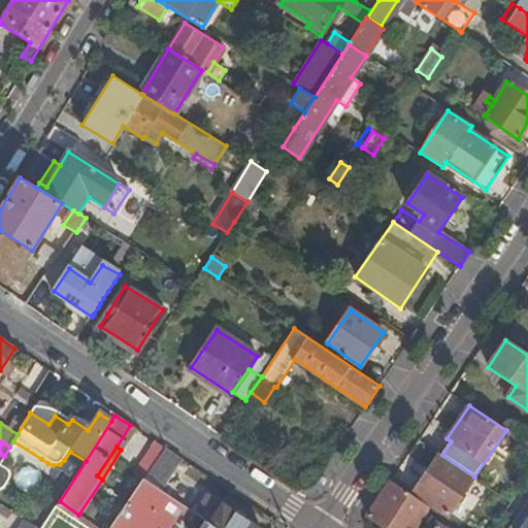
[(164,448),(144,479),(160,489),(180,459),(164,448)]
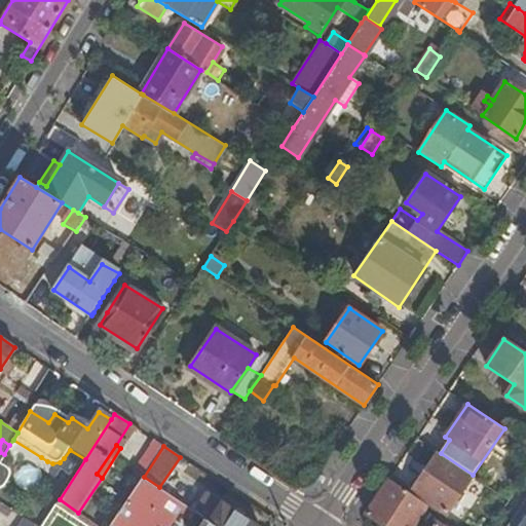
[(441,453),(439,452),(413,491),(446,514),(473,475),(441,453)]
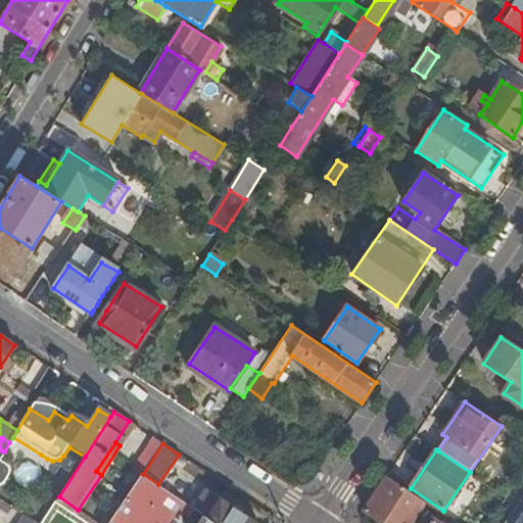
[(168,522),(183,503),(142,474),(109,522),(168,522)]
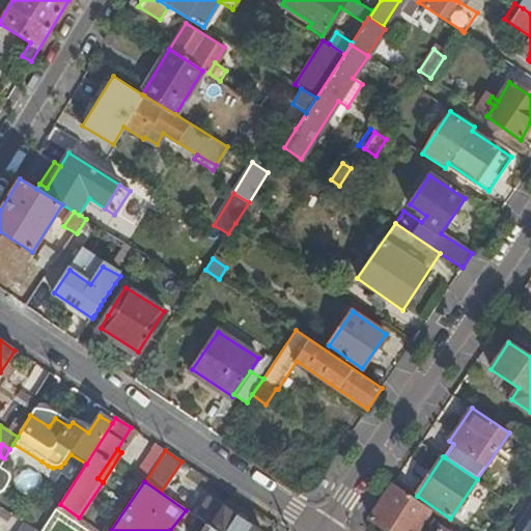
[(418,530),(432,510),(393,483),(369,519),(387,530),(418,530)]
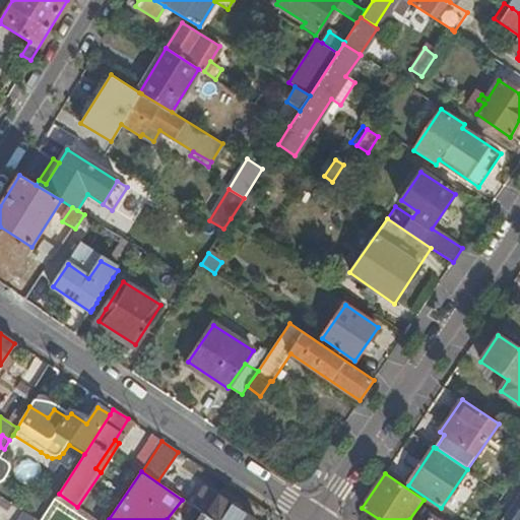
[(213,519),(251,519),(219,499),(203,488),(192,505),(207,516),(213,519)]
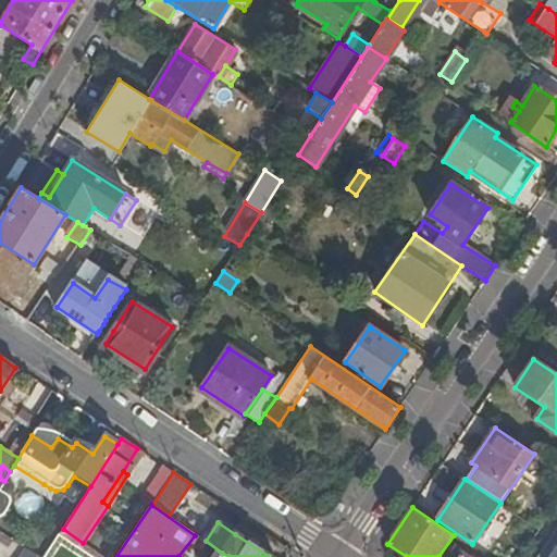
[(556,556),(556,534),(541,556),(556,556)]
